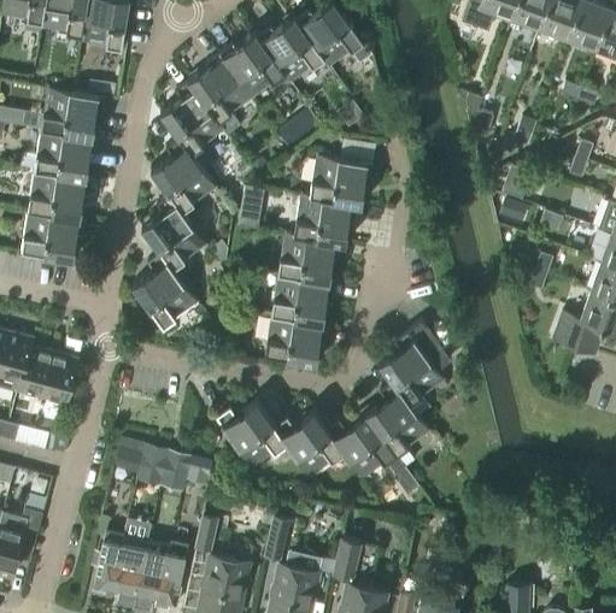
[(42,24),(45,0),(3,0),(1,17),(42,24)]
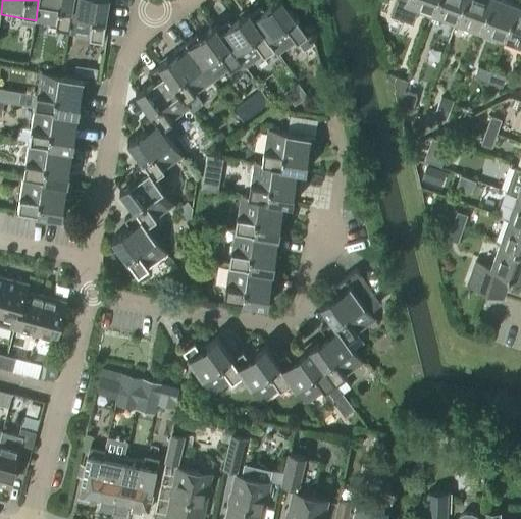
[(69,32),(73,0),(38,0),(36,20),(35,26),(69,32)]
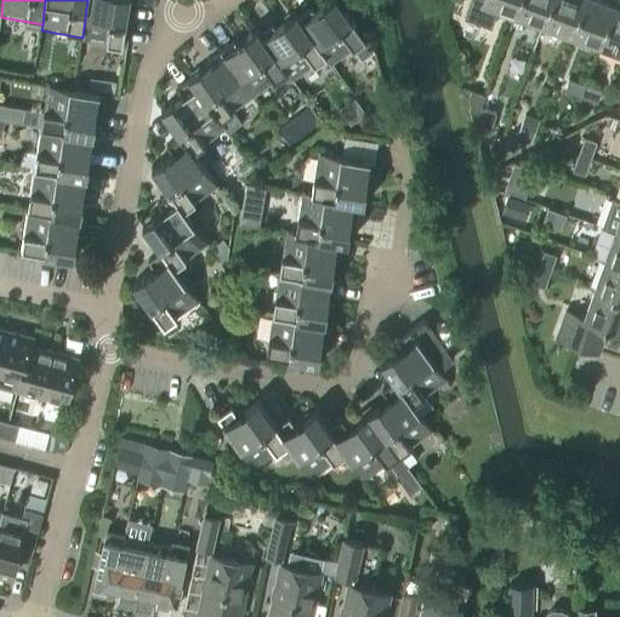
[(87,0),(83,38),(81,44),(123,50),(130,0),(87,0)]
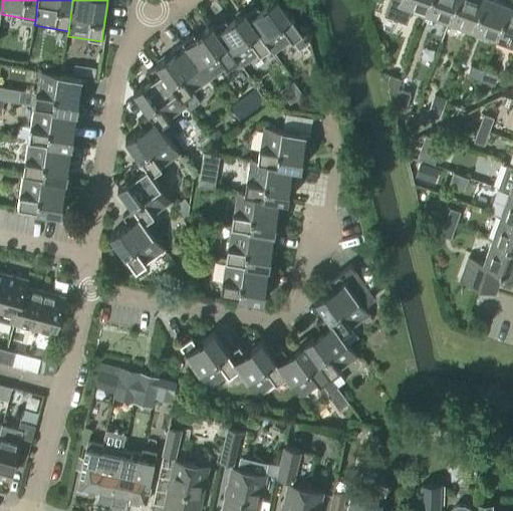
[(247,18),(269,50),(274,56),(291,43),(299,53),(309,45),(276,0),(260,12),(258,10),(247,18)]
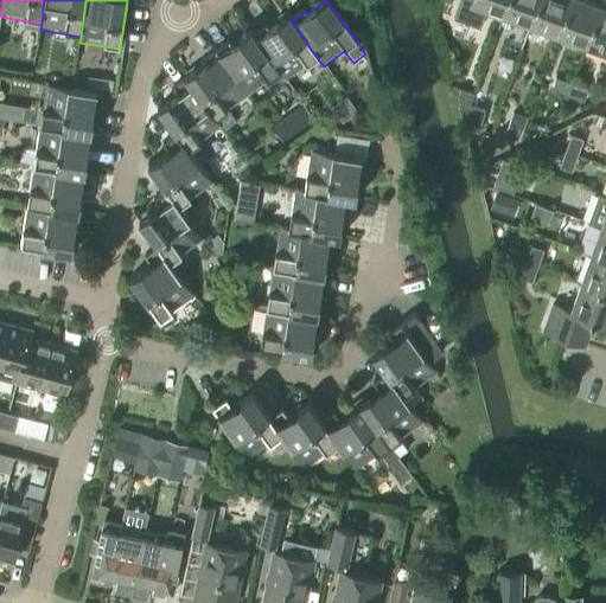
[(460,0),(453,20),(480,30),(488,12),(502,18),(508,0),(460,0)]
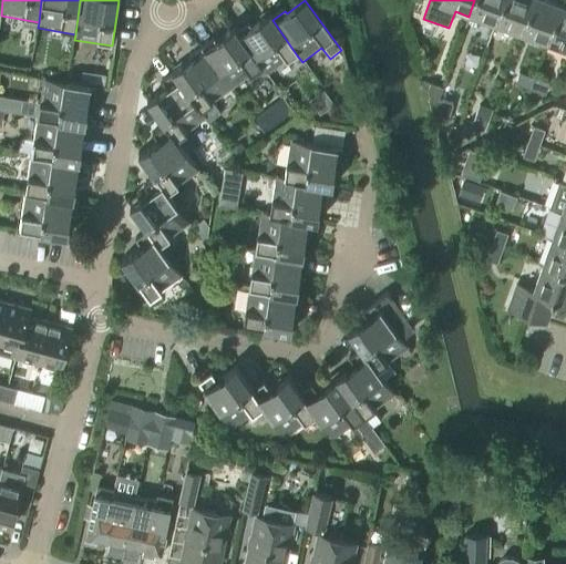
[(495,26),(504,0),(474,0),(469,17),(495,26)]
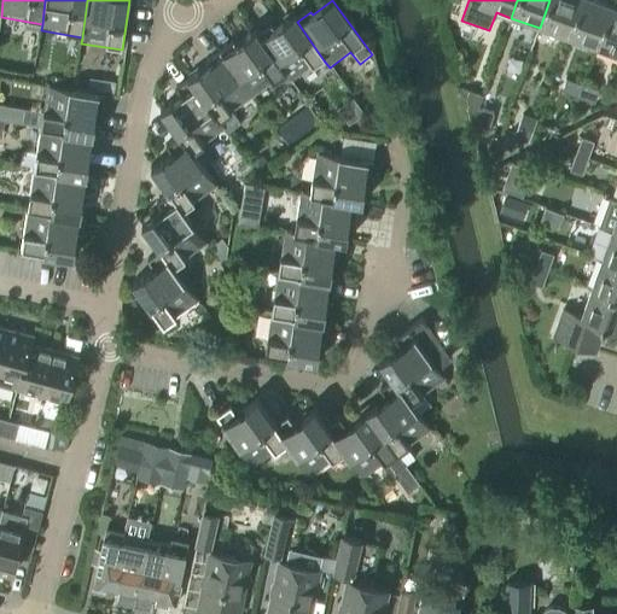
[(568,39),(581,0),(549,0),(540,28),(568,39)]
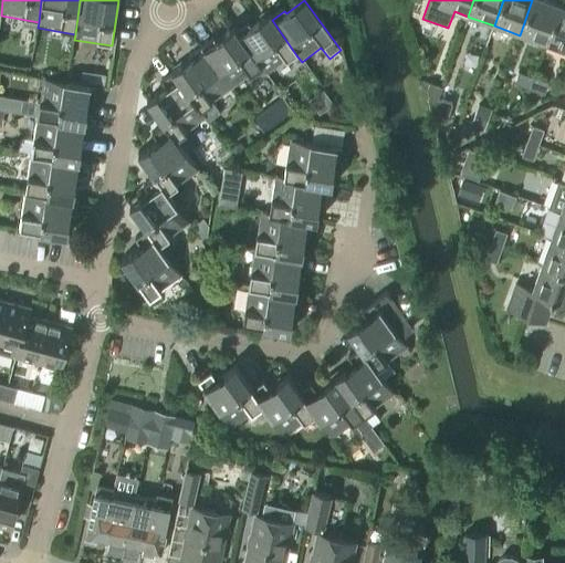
[(546,44),(560,7),(540,0),(532,0),(520,35),(546,44)]
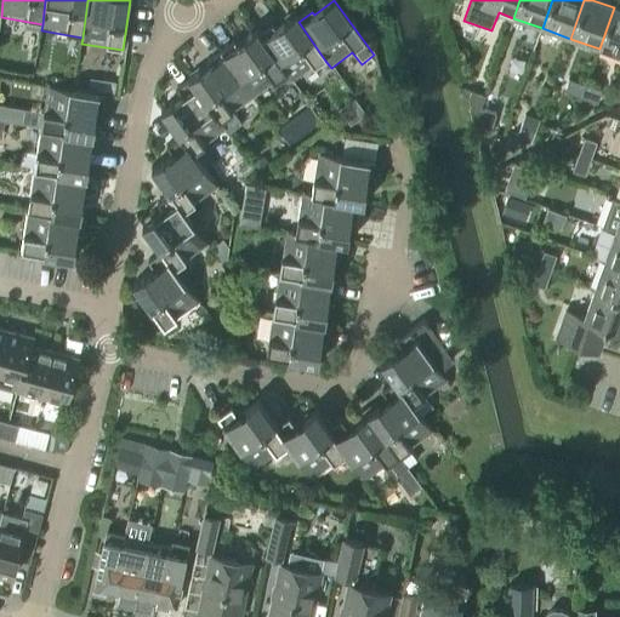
[(619,10),(614,7),(599,49),(619,57),(619,10)]
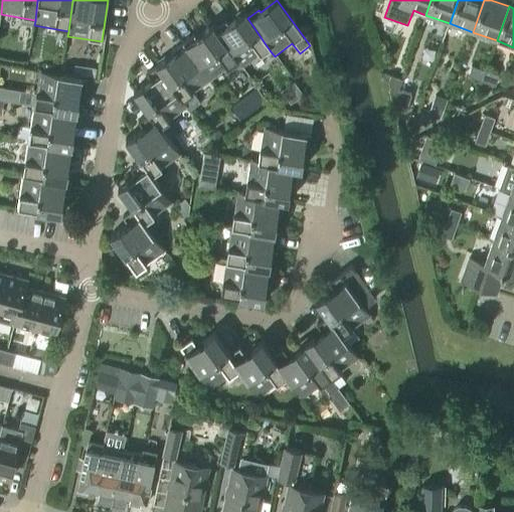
[(270,50),(247,18),(245,15),(228,26),(226,24),(215,32),(238,63),(242,69),(270,50)]
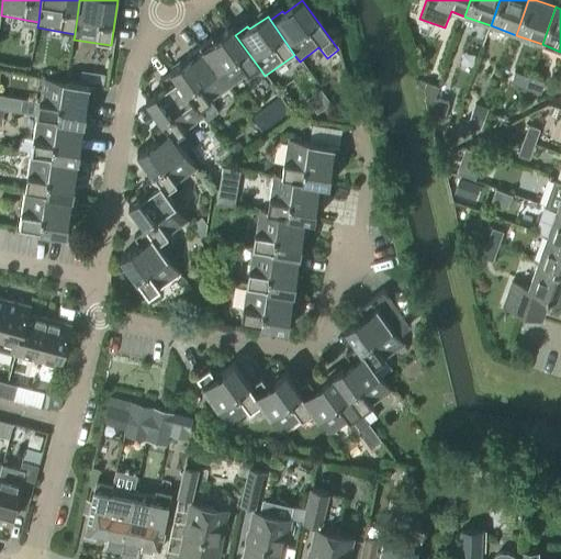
[(260,69),(235,35),(232,30),(214,43),(212,41),(199,51),(228,92),(260,69)]
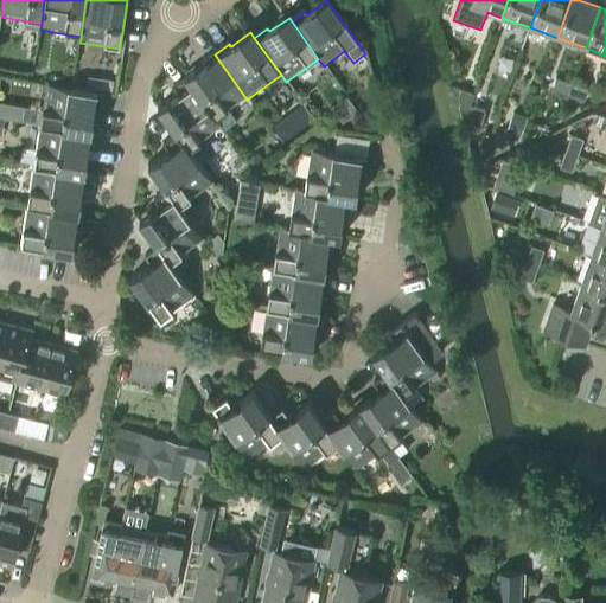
[(228,113),(247,100),(215,55),(203,62),(206,65),(185,81),(221,129),(224,134),(236,124),(228,113)]
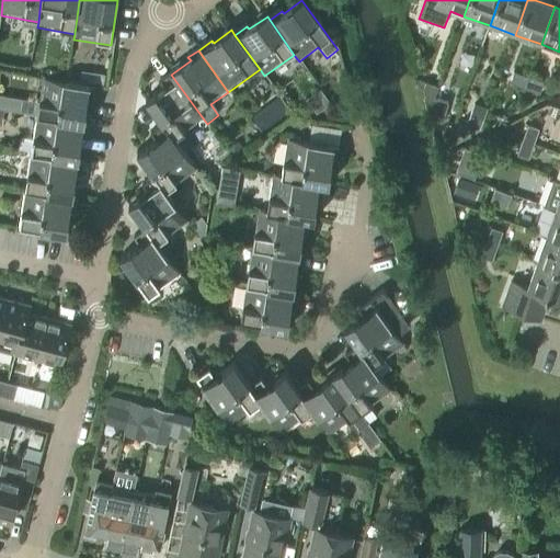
[(525,90),(529,79),(515,73),(511,86),(525,90)]
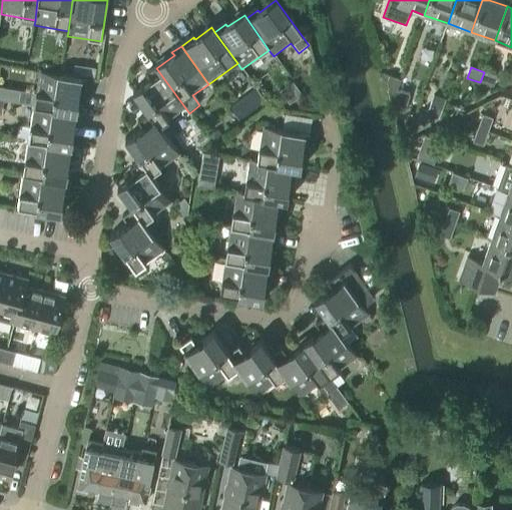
[(159,129),(186,109),(156,68),(146,75),(151,81),(133,94),(148,115),(159,129)]
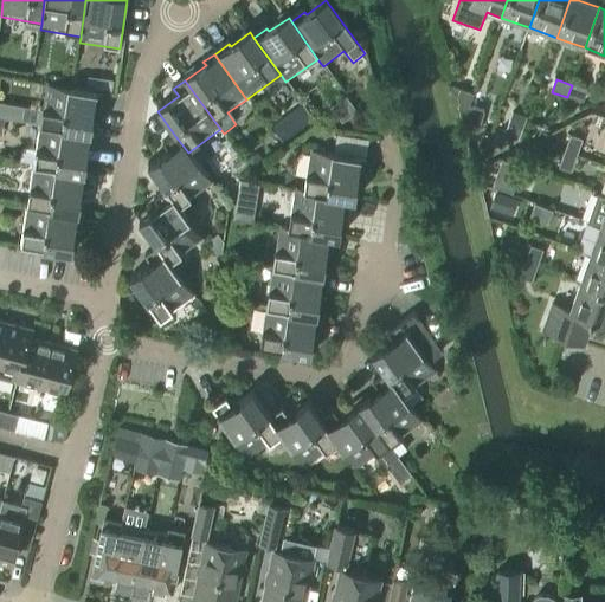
[(102,82),(100,92),(113,95),(114,83),(102,82)]
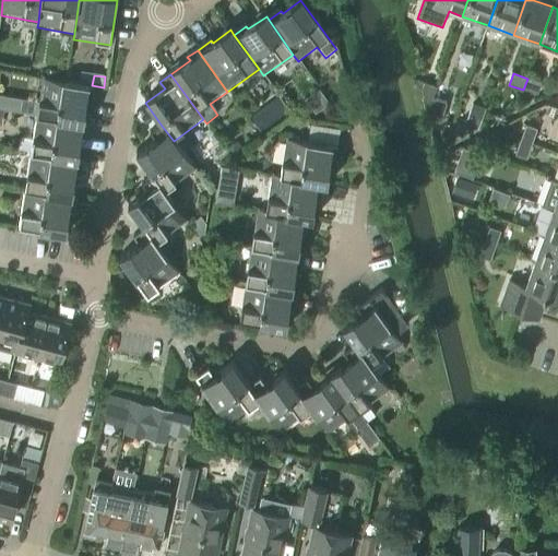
[(527,79),(523,90),(538,95),(543,84),(527,79)]
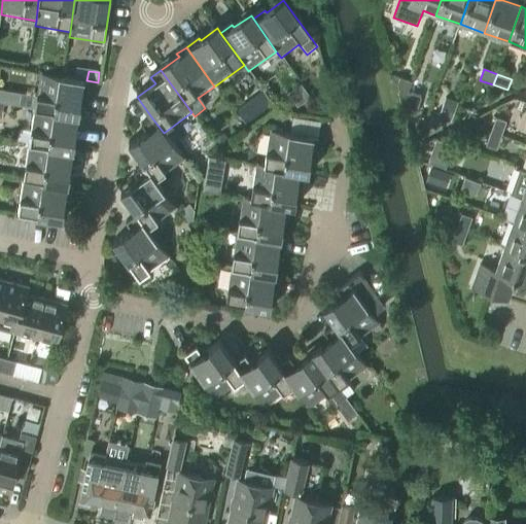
[(35,111),(79,118),(82,99),(86,100),(89,84),(40,76),(35,111)]
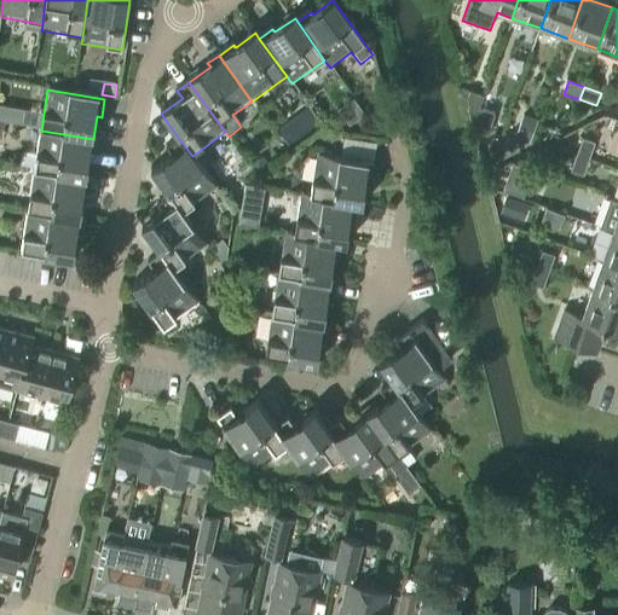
[(480,111),(485,98),(471,92),(467,104),(469,114),(480,111)]
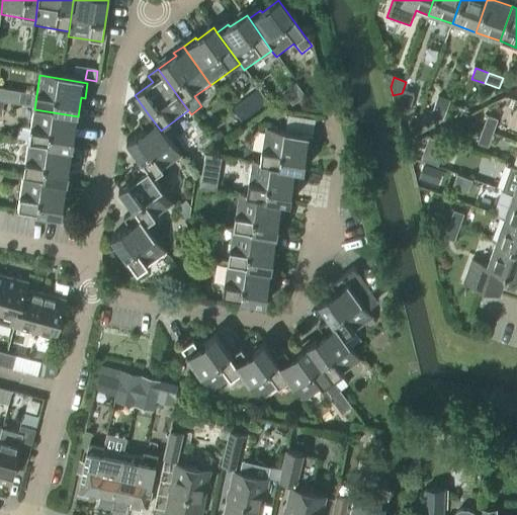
[(402,93),(393,95),(396,111),(410,115),(415,97),(402,93)]
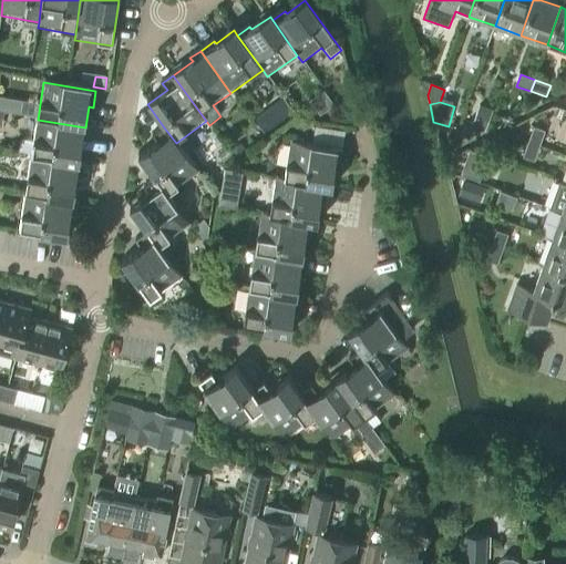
[(481,108),(473,129),(485,133),(493,112),(481,108)]
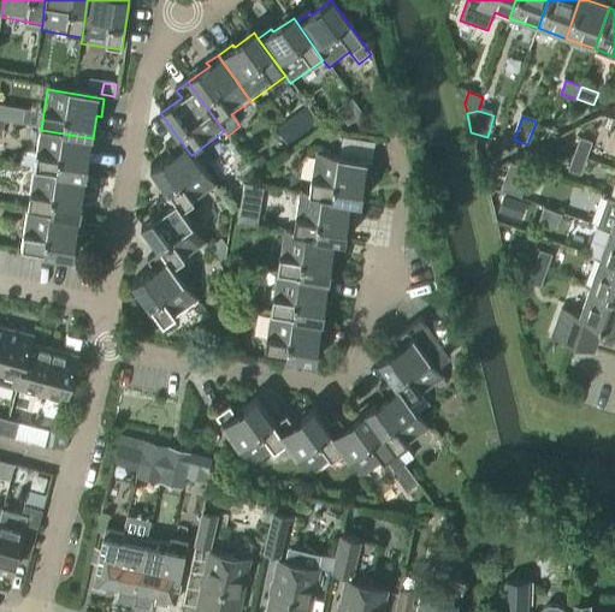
[(293,122),(277,132),(289,148),(305,137),(293,122)]
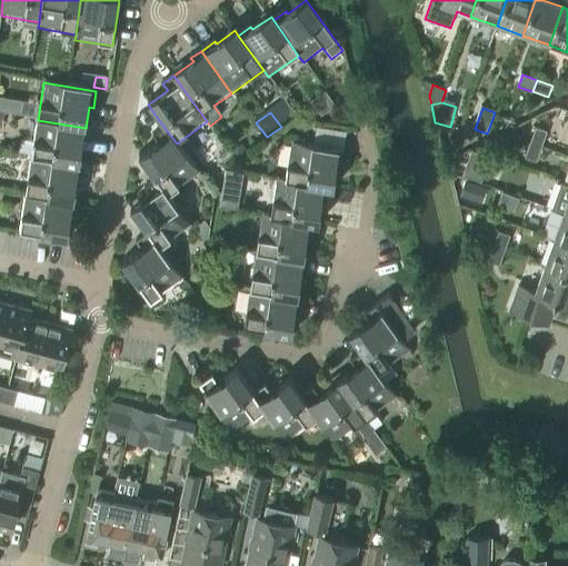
[(90,129),(86,128),(38,120),(31,158),(80,166),(83,144),(87,144),(90,129)]
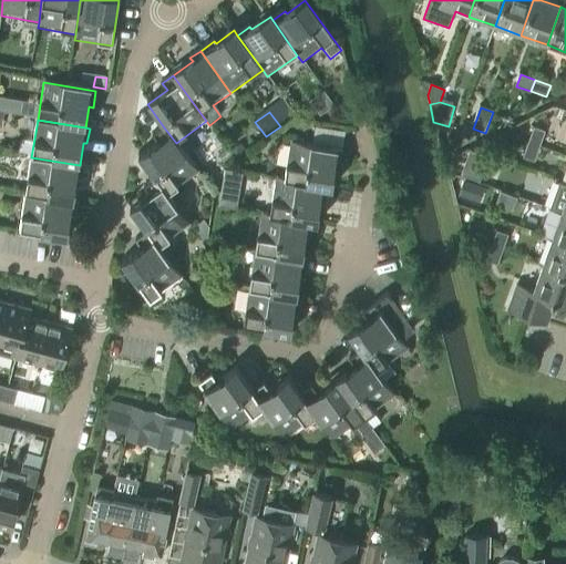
[(198,173),(176,143),(164,127),(152,136),(157,144),(139,157),(155,181),(156,180),(167,195),(168,195),(198,173)]
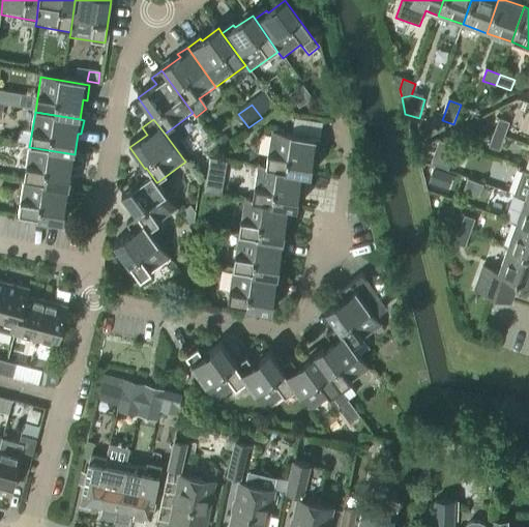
[(495,136),(505,139),(510,124),(500,120),(495,136)]
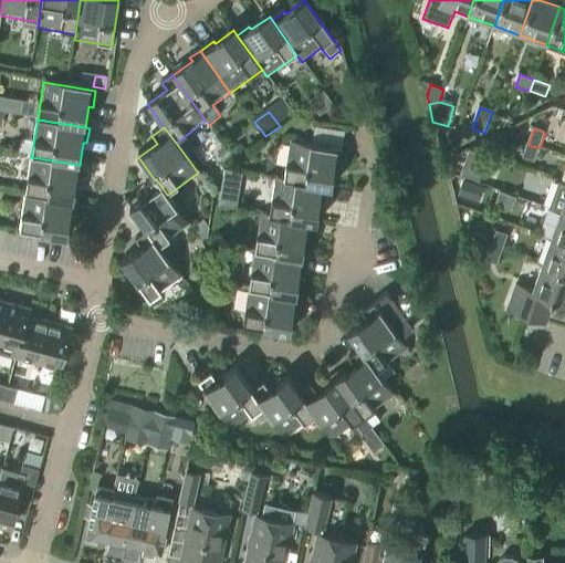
[(284,181),(326,188),(332,189),(335,166),(338,167),(342,152),(290,143),(284,181)]
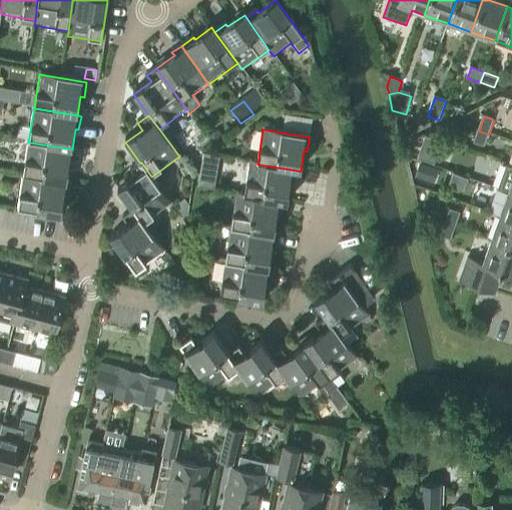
[(484,147),(489,134),(479,131),(474,143),(484,147)]
